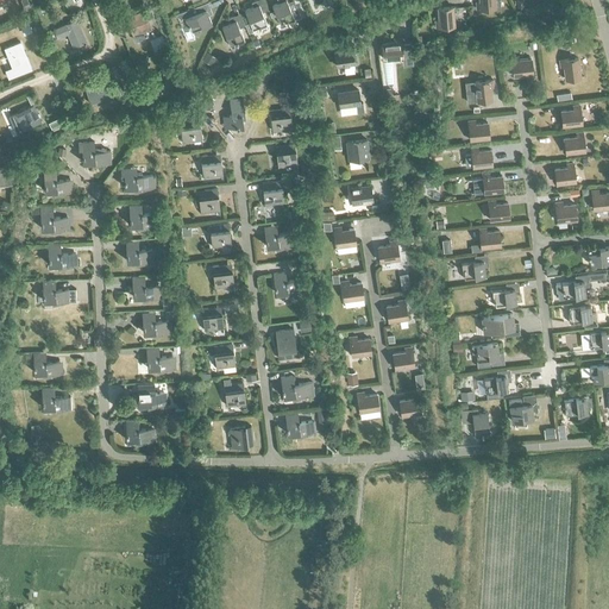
[(244,10),(252,30),(258,27),(259,29),(268,25),(256,0),(251,2),(253,6),(244,10)]
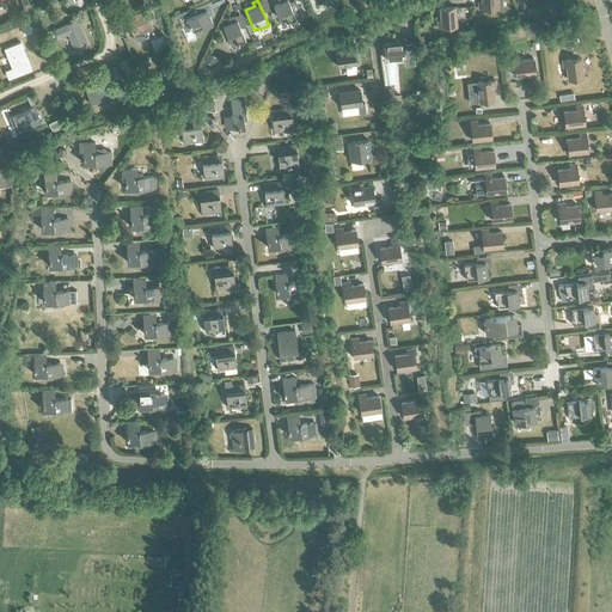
[(279,0),(280,2),(273,5),(282,25),(288,23),(288,24),(301,18),(298,12),(294,14),(287,0),(279,0)]
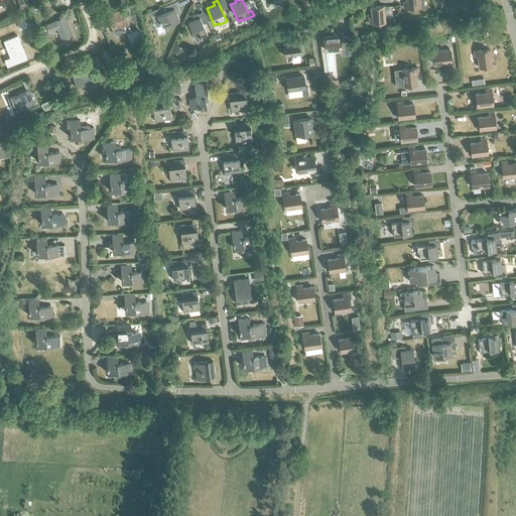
[(156,15),(159,22),(160,22),(162,27),(179,20),(176,13),(179,11),(177,6),(156,15)]
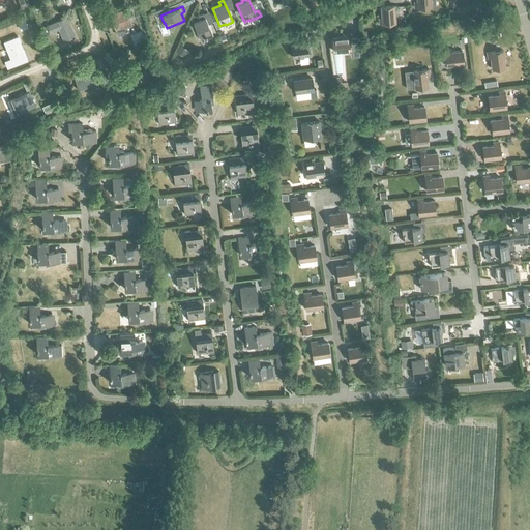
[(381,18),(379,18),(379,24),(382,24),(394,23),(393,6),(381,7),(381,18)]
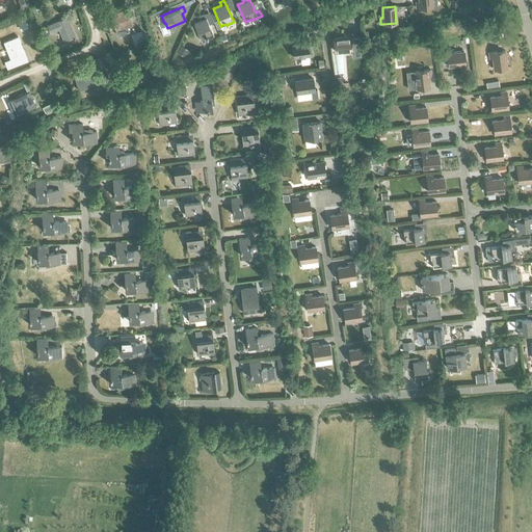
[(125,8),(110,15),(113,22),(116,31),(118,35),(129,32),(127,27),(132,25),(128,17),(134,15),(131,8),(126,10),(125,8)]
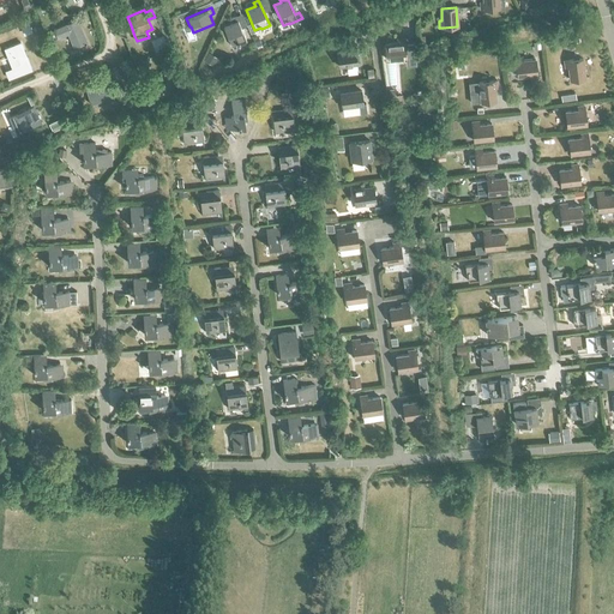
[(230,18),(232,23),(223,26),(232,46),(238,43),(238,44),(246,41),(235,16),(230,18)]
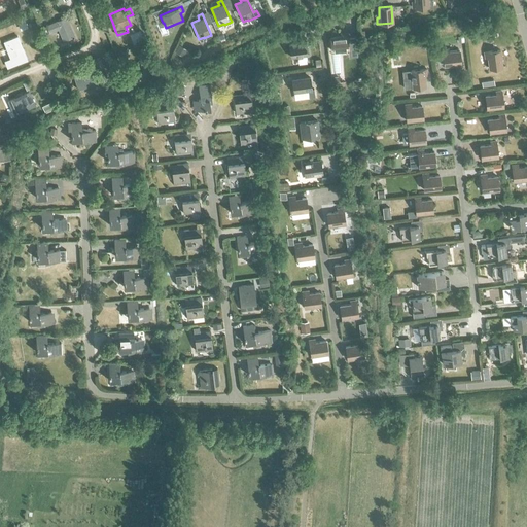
[(46,25),(49,33),(59,29),(63,40),(74,36),(66,16),(46,25)]
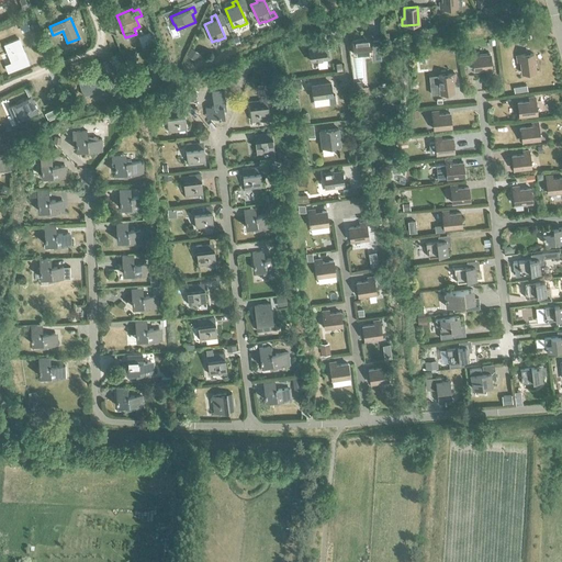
[(363,40),(352,41),(353,54),(371,53),(370,40),(370,35),(363,36),(363,40)]
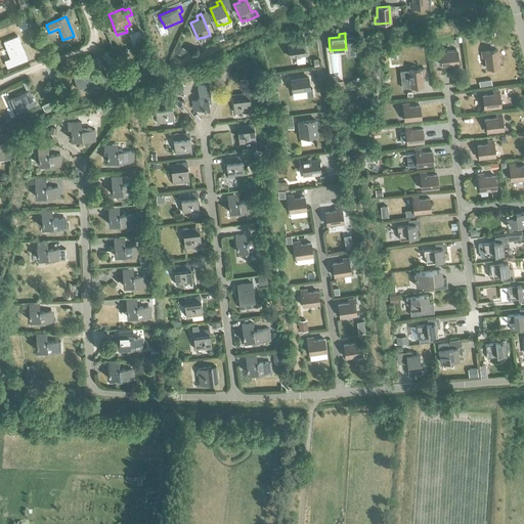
[(10,58),(5,61),(7,68),(27,59),(17,37),(4,42),(10,58)]
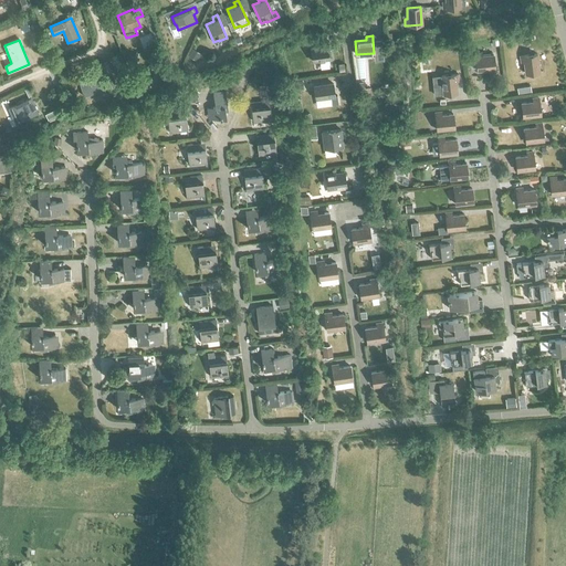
[(322,42),(322,46),(311,49),(312,61),(328,59),(327,46),(328,46),(328,42),(322,42)]
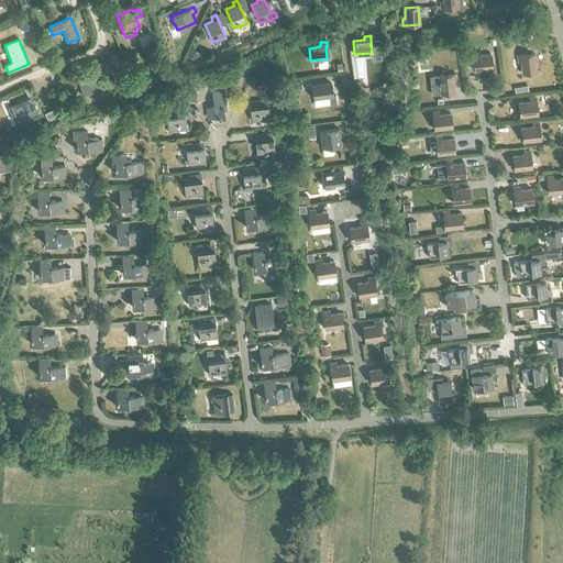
[(453,44),(450,51),(456,53),(459,46),(453,44)]
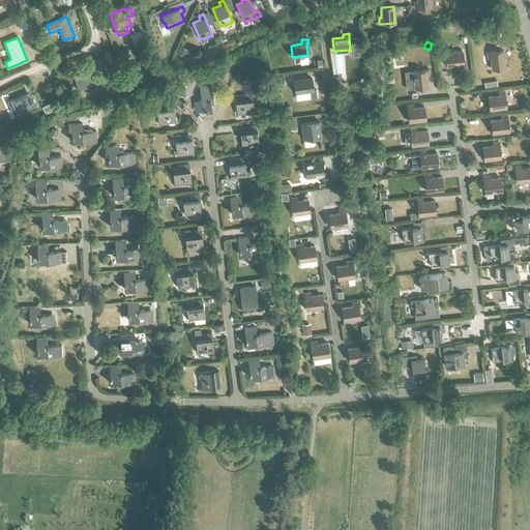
[(180,46),(175,52),(184,57),(188,51),(180,46)]
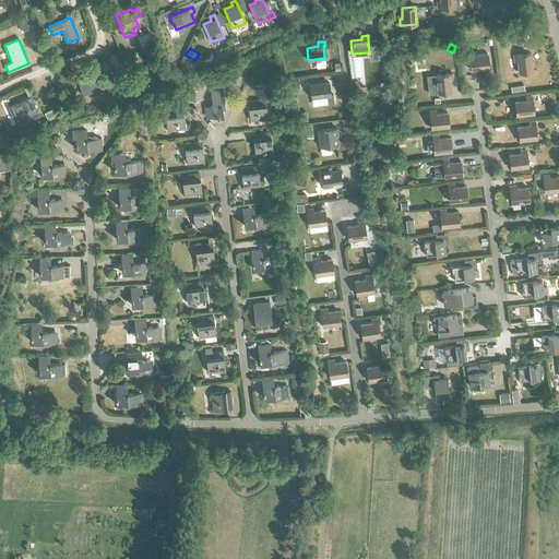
[(470,57),(471,70),(489,68),(487,54),(476,56),(476,52),(470,52),(470,57)]
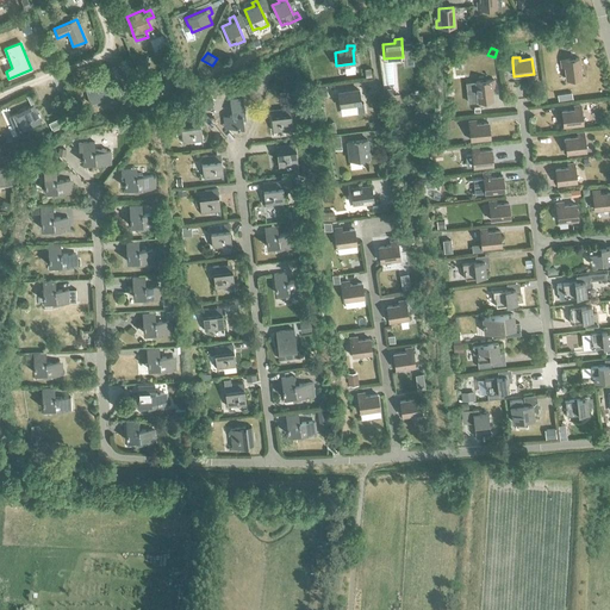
[(560,61),(561,67),(565,67),(566,79),(582,78),(579,58),(565,60),(560,61)]
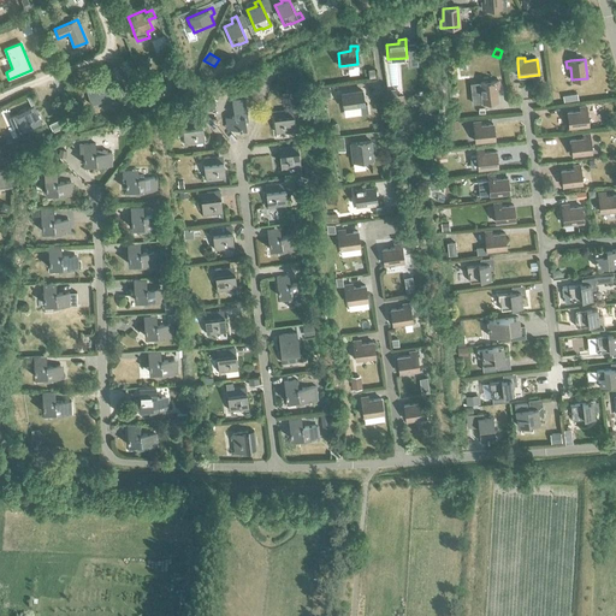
[(116,65),(107,69),(113,80),(120,76),(116,65)]
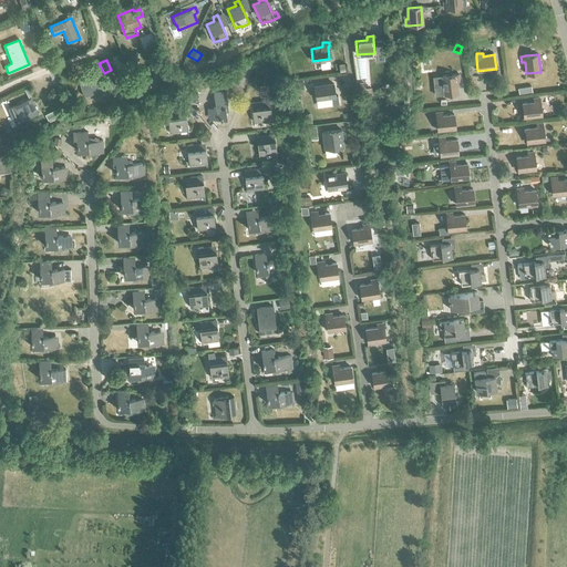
[(93,94),(92,90),(99,88),(95,74),(79,80),(84,98),(93,94)]
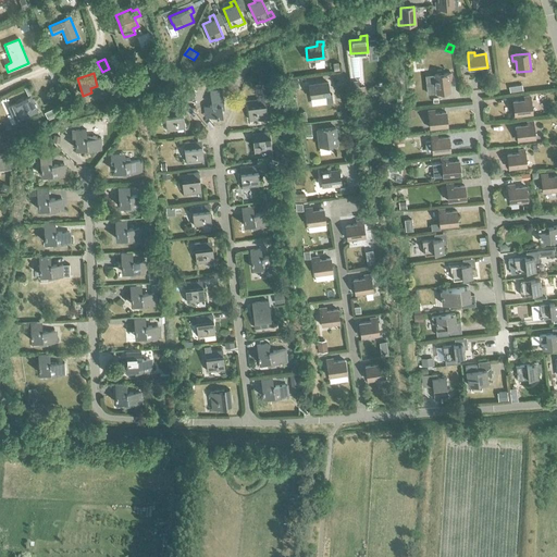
[(435,83),(425,84),(426,94),(436,93),(449,91),(448,79),(452,79),(450,73),(447,73),(434,75),(435,83)]
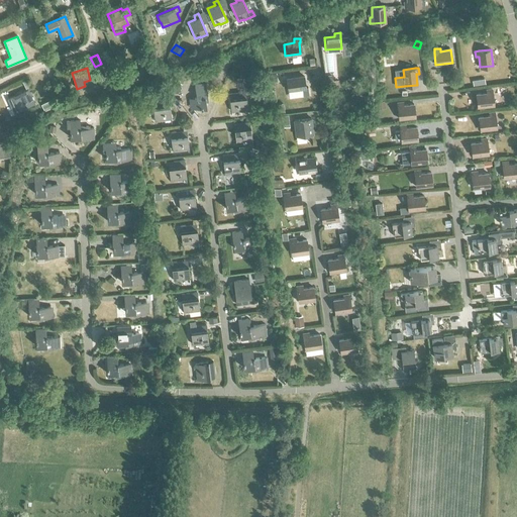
[(287,78),(288,90),(302,89),(303,96),(309,95),(308,87),(305,87),(304,76),(287,78)]
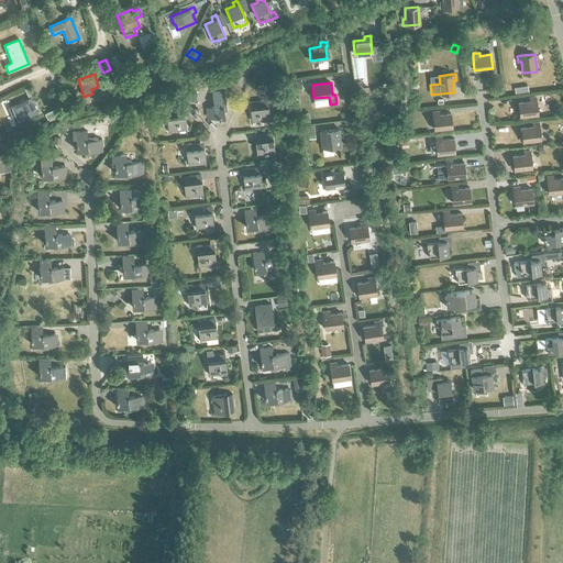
[(211,106),(213,118),(224,117),(223,108),(227,108),(224,90),(219,90),(219,92),(212,94),(213,106),(211,106)]
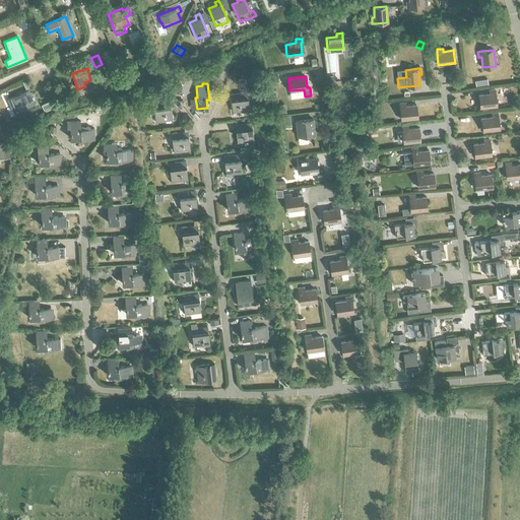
[(103,84),(93,87),(95,92),(104,90),(103,84)]
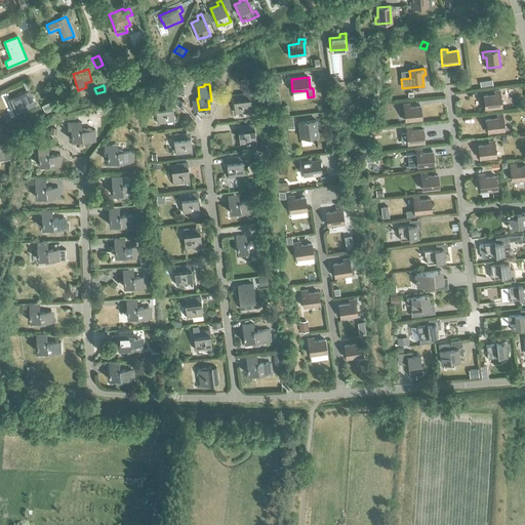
[(26,86),(6,94),(9,99),(14,97),(21,112),(35,105),(26,86)]
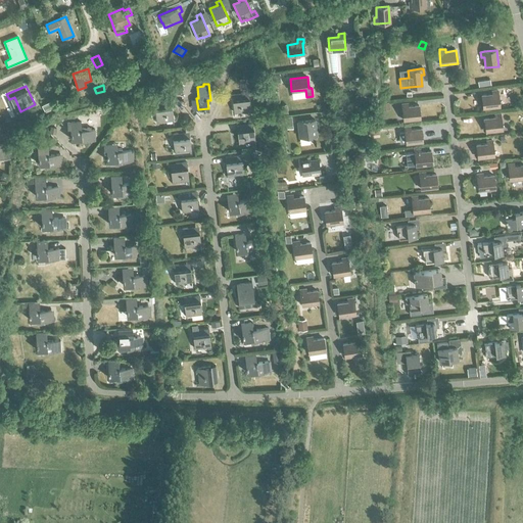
[(481,95),(483,108),(500,106),(497,94),(497,91),(491,91),(492,94),(481,95)]
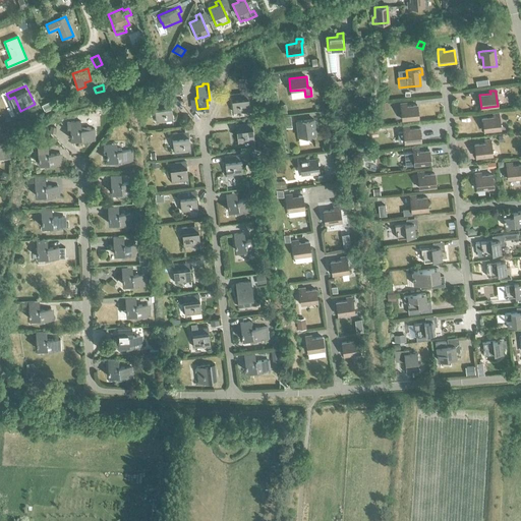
[(242,98),(231,99),(233,112),(249,110),(247,92),(241,93),(242,98)]
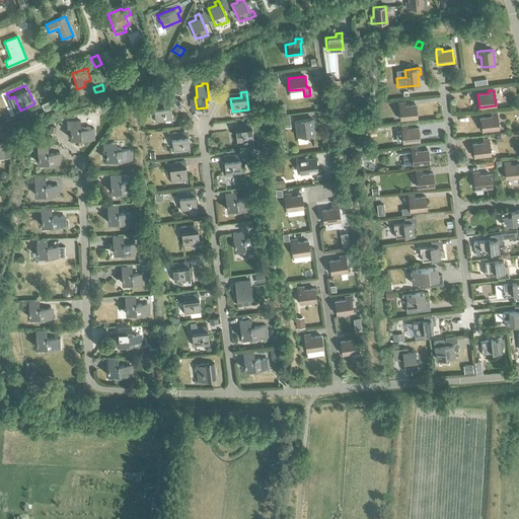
[(47,101),(42,103),(45,113),(50,109),(47,101)]
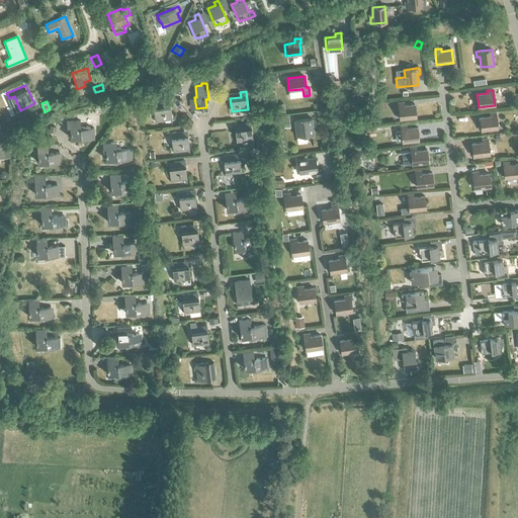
[(153,102),(155,120),(171,118),(170,105),(159,107),(158,102),(153,102)]
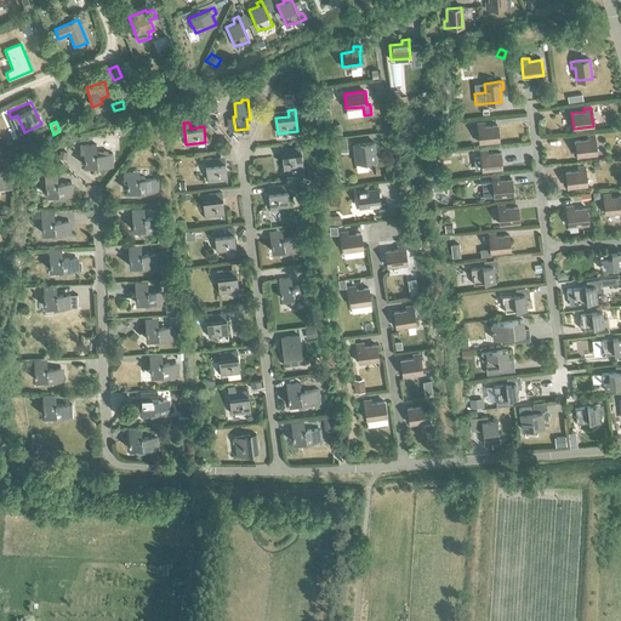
[(478,127),(477,127),(479,142),(499,141),(497,125),(484,126),(484,123),(477,124),(478,127)]
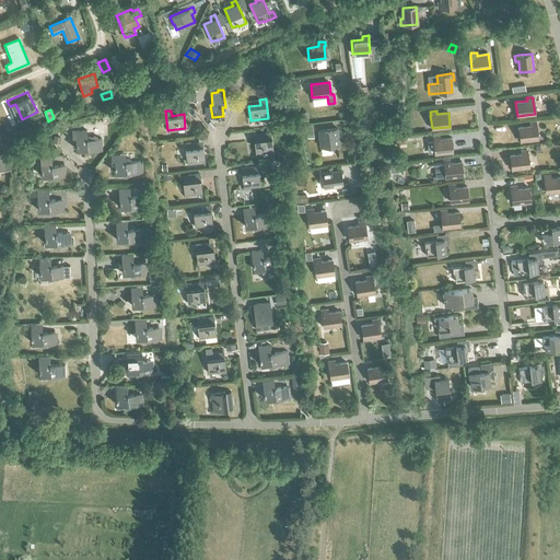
[(518,127),(520,140),(538,139),(536,126),(536,121),(529,123),(529,126),(518,127)]
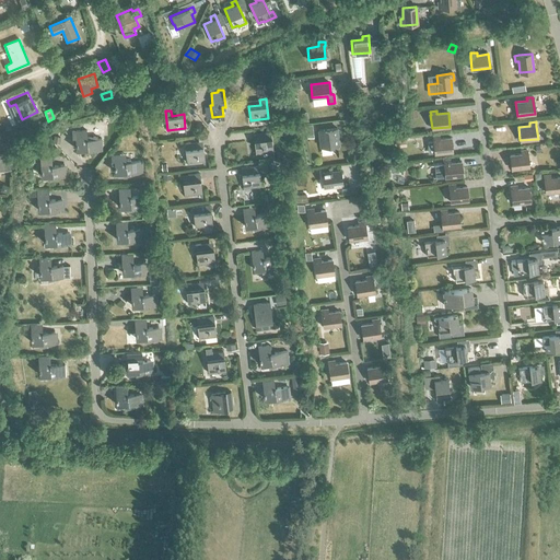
[(318,130),(321,147),(330,146),(331,150),(338,149),(337,144),(339,144),(337,128),(318,130)]
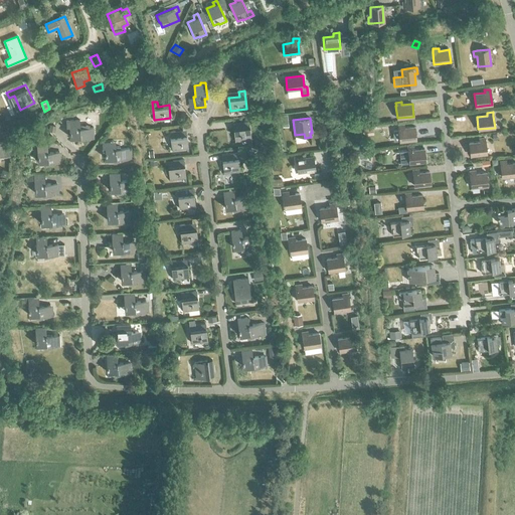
[(79,120),(66,121),(66,127),(68,127),(69,137),(76,137),(76,139),(94,139),(94,134),(94,128),(91,128),(79,128),(79,120)]
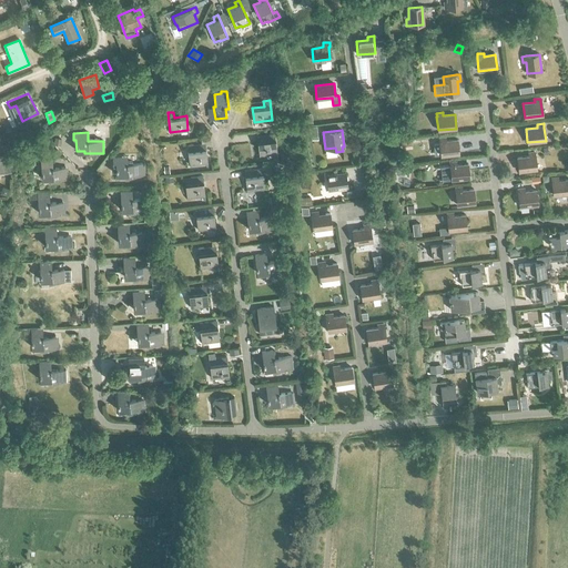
[(257,141),(259,155),(276,153),(274,133),(269,134),(270,140),(257,141)]
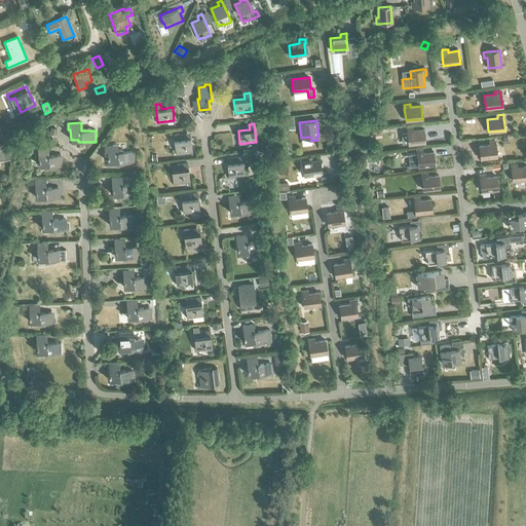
[(407,132),(402,132),(403,143),(408,143),(408,144),(424,143),(423,129),(413,130),(413,127),(407,128),(407,132)]
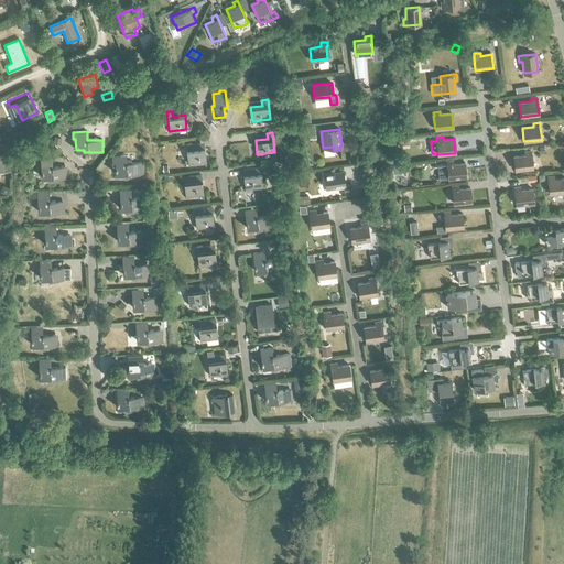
[(186,144),(188,164),(206,162),(204,148),(192,149),(192,143),(186,144)]
